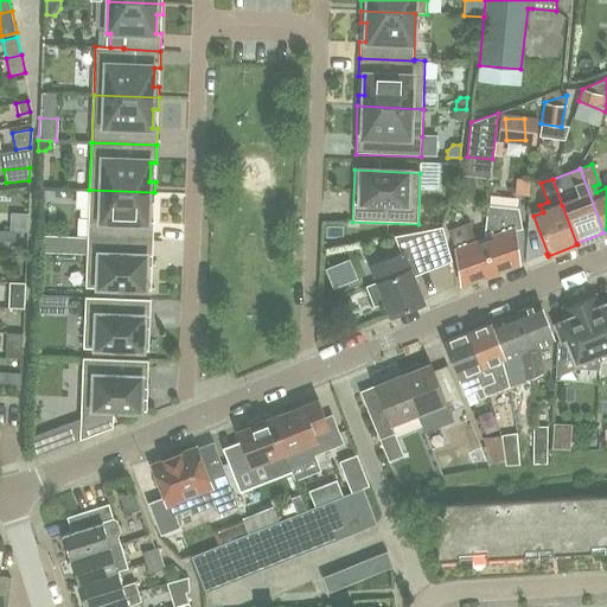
[(148,223),(148,204),(154,204),(154,192),(89,190),(88,237),(153,240),(153,223),(148,223)]
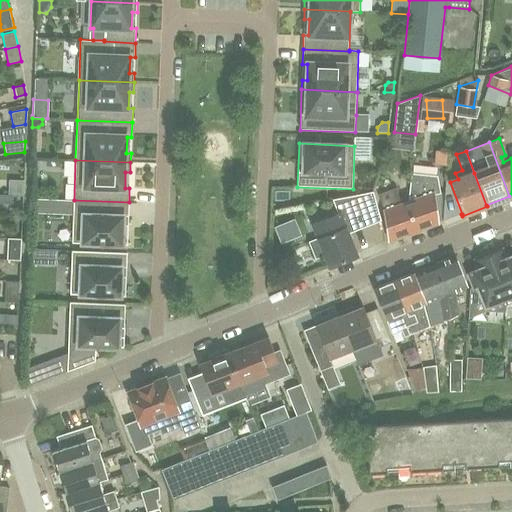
[(412,233),(438,224),(434,196),(439,195),(437,177),(411,175),(408,201),(412,233)]
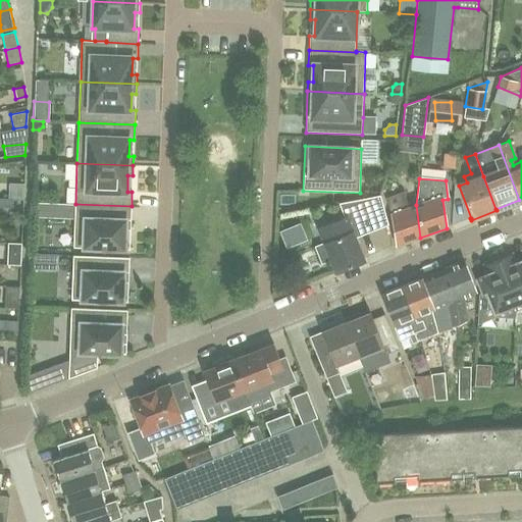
[(420,238),(416,205),(408,208),(403,193),(385,199),(390,213),(395,247),(420,238)]
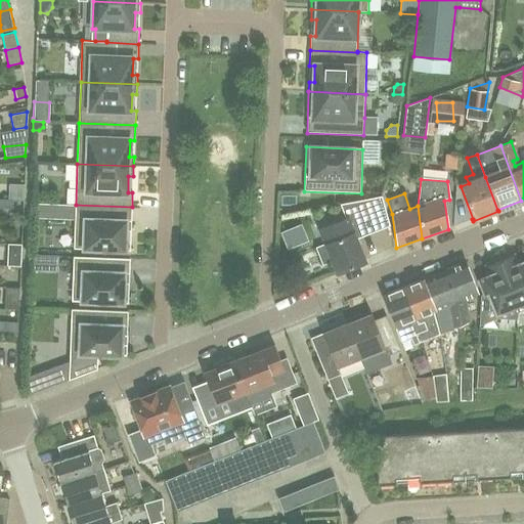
[(322,265),(333,261),(337,272),(338,273),(365,262),(364,259),(354,234),(363,230),(364,234),(390,224),(383,200),(343,207),(347,218),(320,229),(325,244),(315,248),(322,265)]
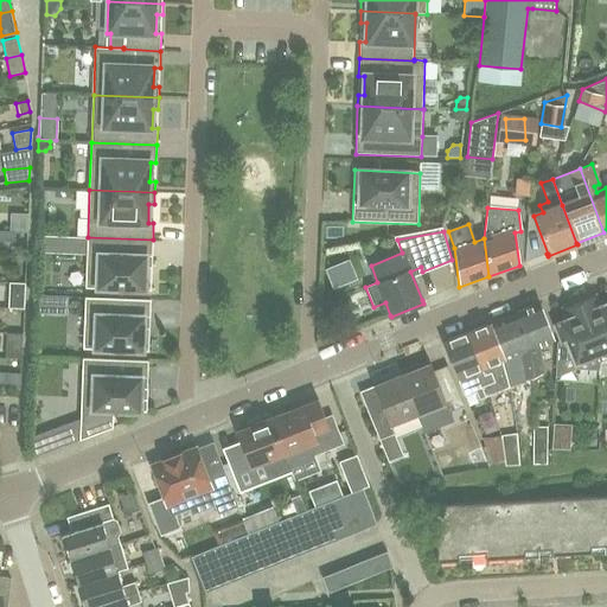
[(152,268),(153,240),(88,237),(85,288),(145,291),(146,268),(152,268)]
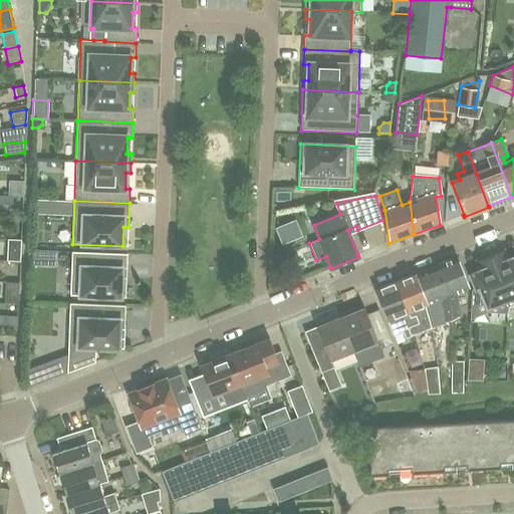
[(21,240),(8,239),(7,260),(20,261),(21,240)]
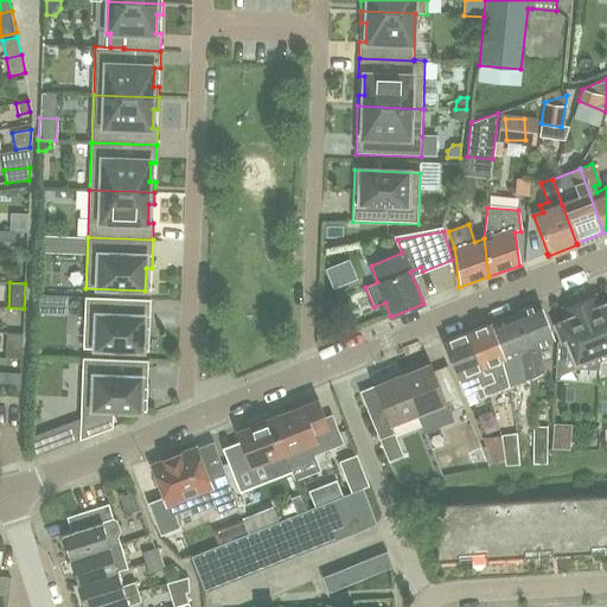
[(34,295),(34,312),(44,312),(45,295),(34,295)]
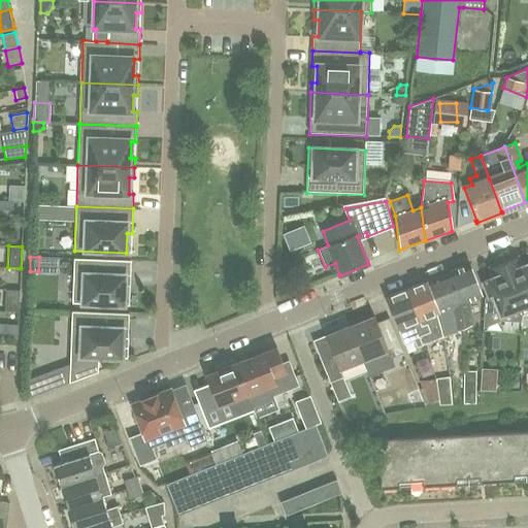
[(518,257),(503,262),(524,314),(527,311),(527,264),(522,267),(518,257)]
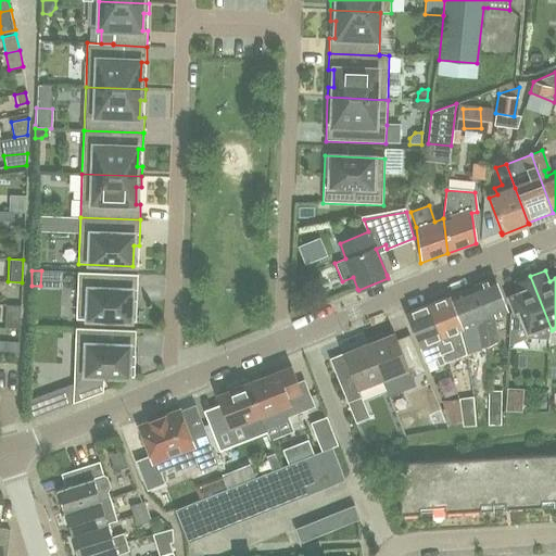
[(78,273),(76,319),(130,321),(131,301),(137,301),(138,275),(78,273)]
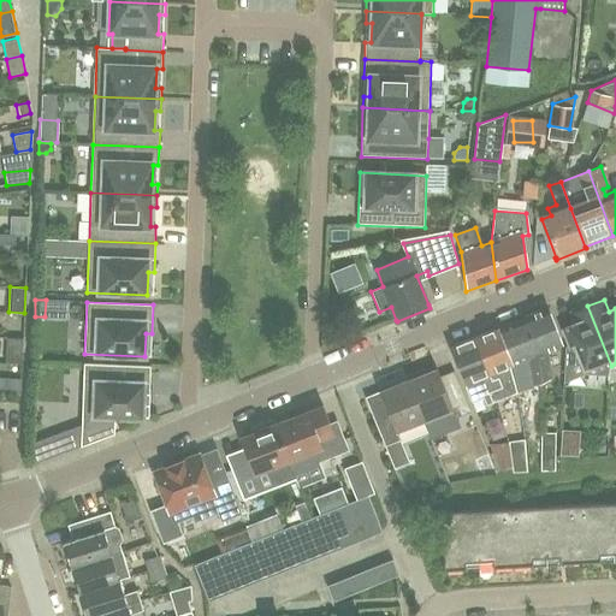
[(611,366),(587,306),(572,313),(576,324),(563,330),(570,347),(566,348),(564,367),(580,360),(586,374),(608,375),(608,367),(611,366)]
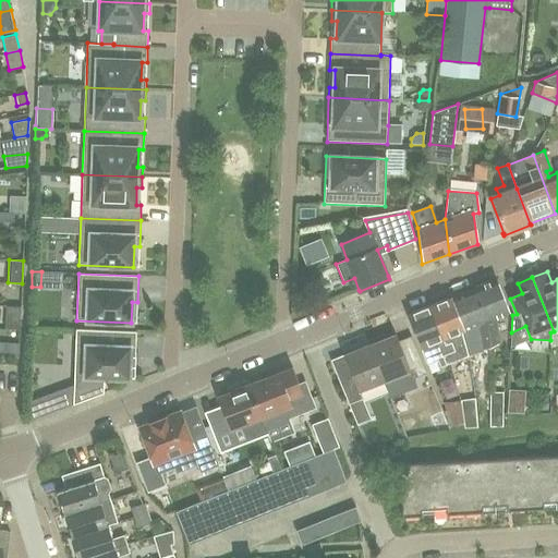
[(508,313),(495,280),(473,289),(486,322),(489,347),(498,343),(494,318),(508,313)]
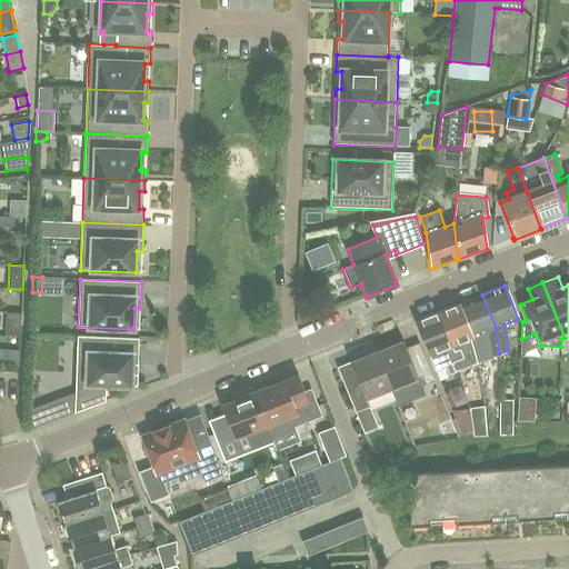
[(496,328),(482,295),(460,303),(473,337),(487,331),(490,357),(499,353),(496,328)]
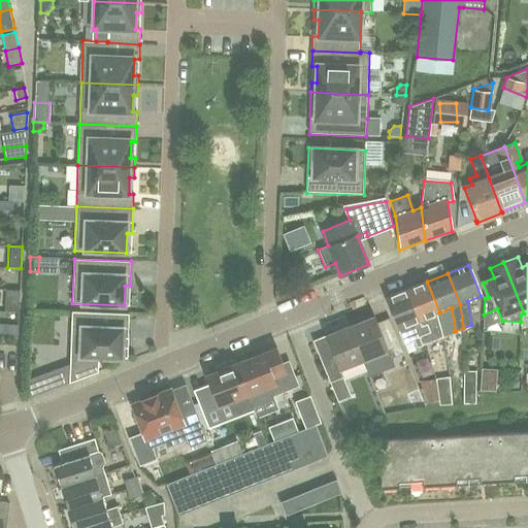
[(439,312),(427,282),(405,290),(420,326),(426,324),(430,332),(419,337),(422,344),(441,336),(436,314),(439,312)]
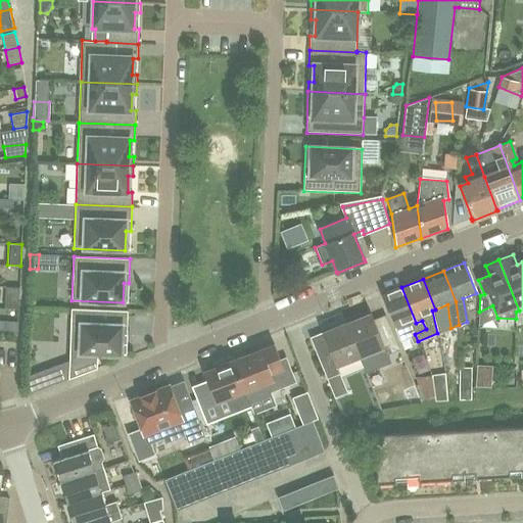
[(19,288),(7,287),(6,302),(18,303),(19,288)]
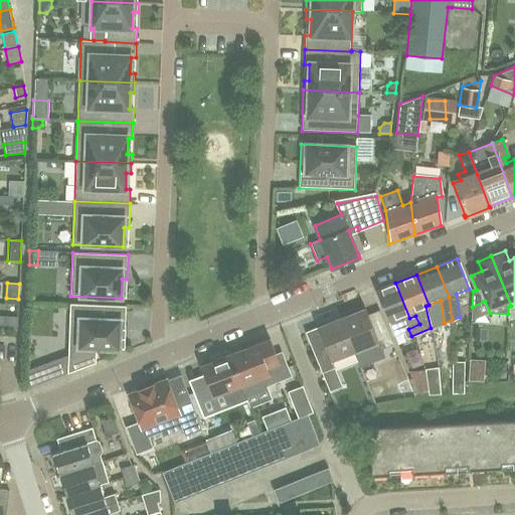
[(409,318),(395,283),(375,291),(392,335),(402,331),(405,338),(411,336),(408,329),(419,324),(415,316),(409,318)]
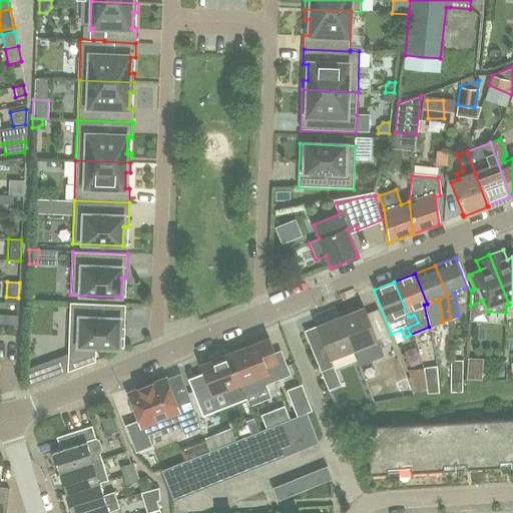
[(342,298),(317,306),(321,317),(346,309),(342,298)]
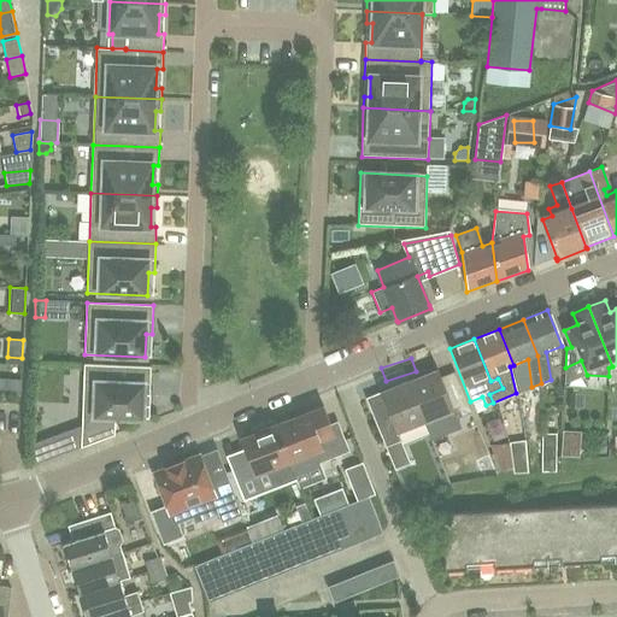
[(151,366),(84,364),(82,427),(81,446),(81,447),(115,435),(116,417),(148,419),(151,366)]
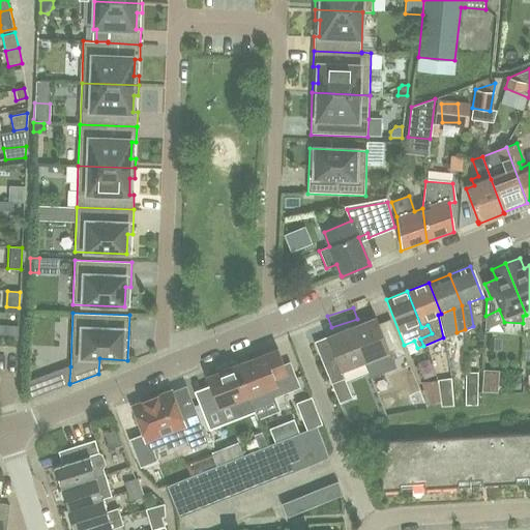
[(404,355),(394,331),(390,320),(378,325),(375,318),(351,328),(364,362),(388,353),(391,360),(404,355)]
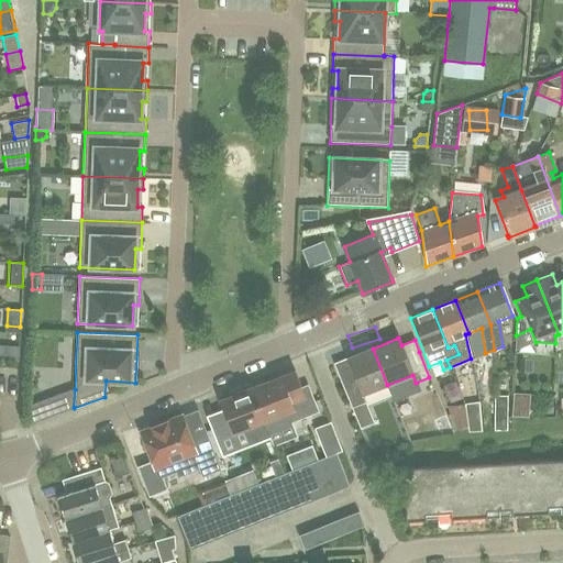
[(0,355),(19,356),(20,346),(0,344),(0,355)]
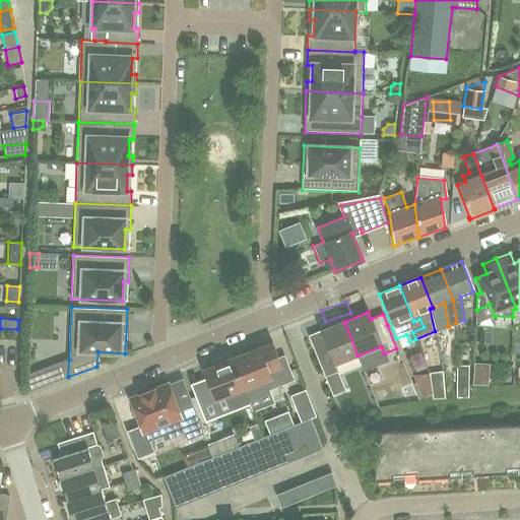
[(358,355),(344,322),(320,331),(327,349),(315,354),(325,378),(337,373),(334,365),(358,355)]
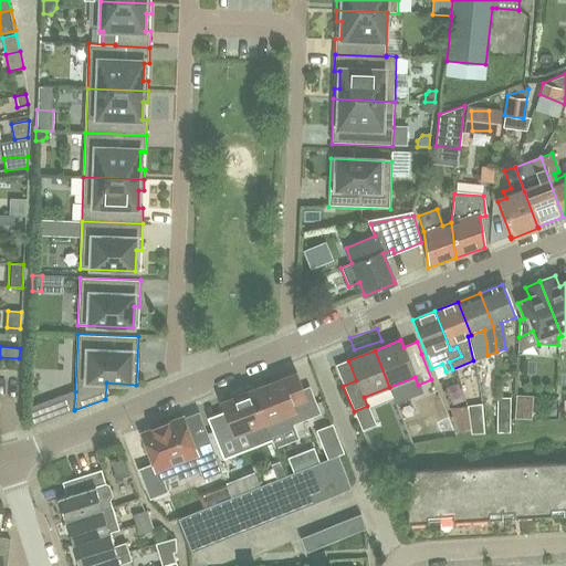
[(499,379),(499,360),(485,360),(484,379),(499,379)]
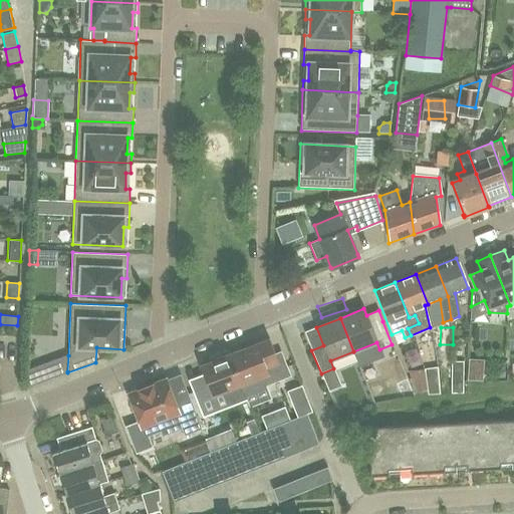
[(288,374),(280,353),(276,354),(269,338),(200,365),(204,377),(206,380),(193,386),(202,408),(216,403),(213,396),(224,392),(241,384),(244,393),(288,374)]
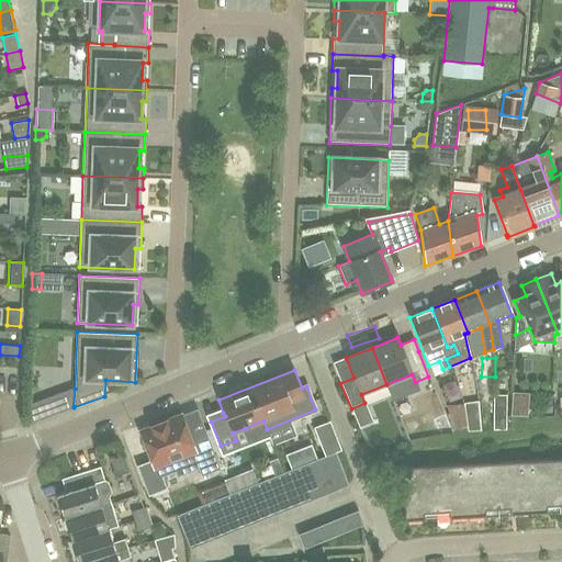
[(30,405),(29,423),(74,406),(75,389),(30,405)]
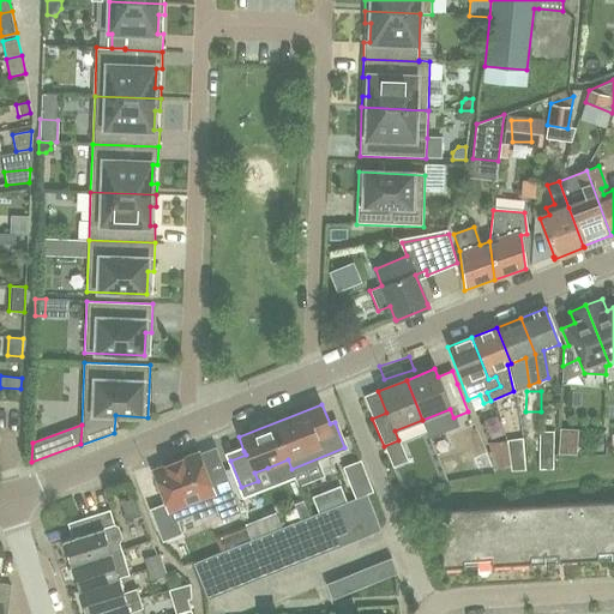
[(577,431),(560,429),(559,453),(576,455),(577,431)]
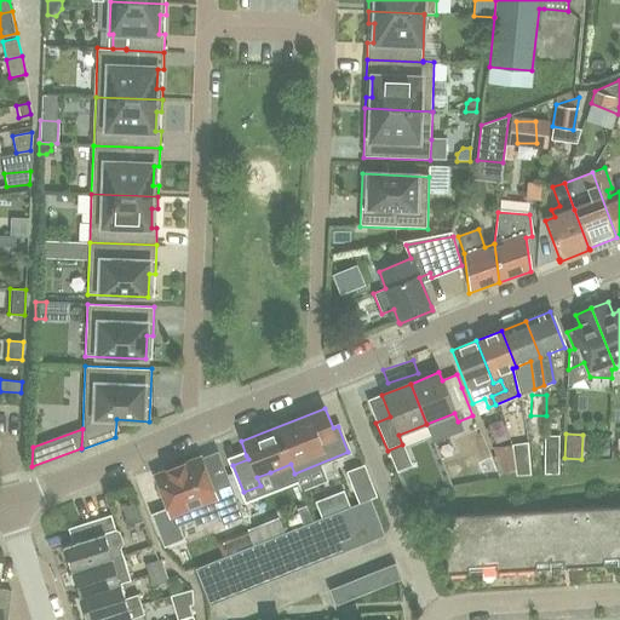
[(546,474),(561,474),(562,436),(547,435),(546,474)]
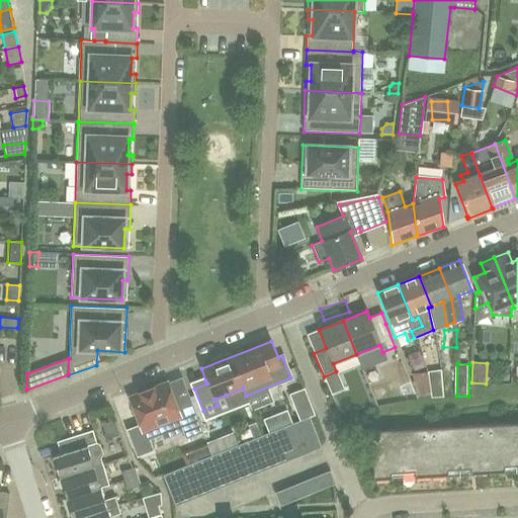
[(431,397),(442,397),(440,369),(426,371),(431,393),(430,393),(431,397)]
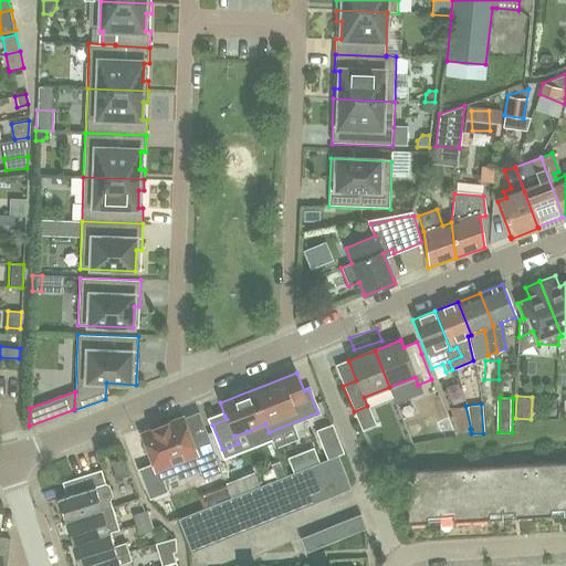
[(458,430),(470,429),(471,429),(465,406),(449,408),(458,430)]
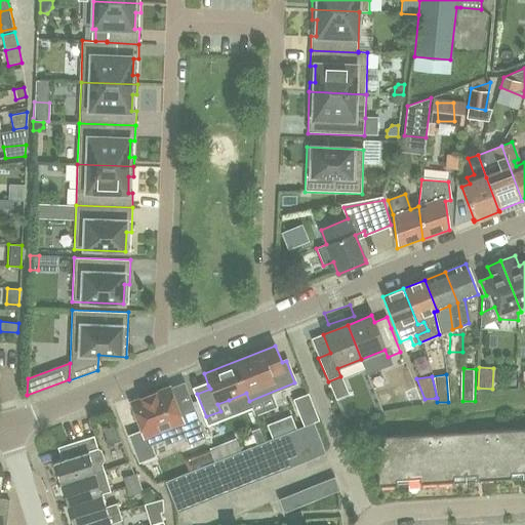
[(136,410),(134,410),(148,445),(167,437),(164,429),(182,422),(189,443),(205,437),(192,400),(180,404),(174,389),(169,391),(169,389),(157,393),(156,392),(140,398),(144,408),(136,410)]
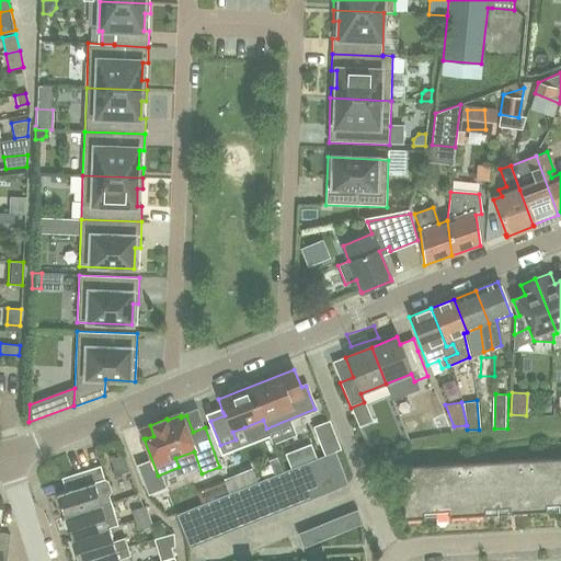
[(341,449),(330,421),(323,423),(313,426),(324,455),(335,450),(335,451),(341,449)]
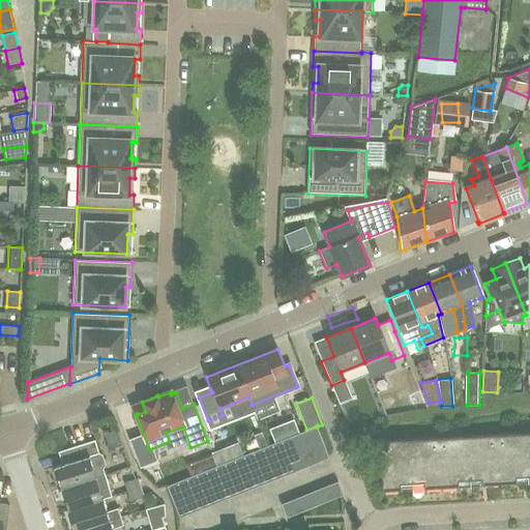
[(317,427),(317,425),(306,430),(305,431),(311,442),(314,452),(325,448),(317,427)]
